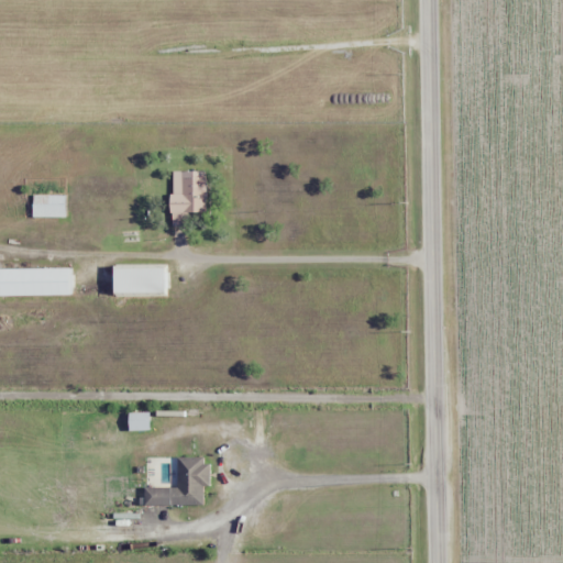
[(205,212),(205,170),(170,170),(170,212),(205,212)]
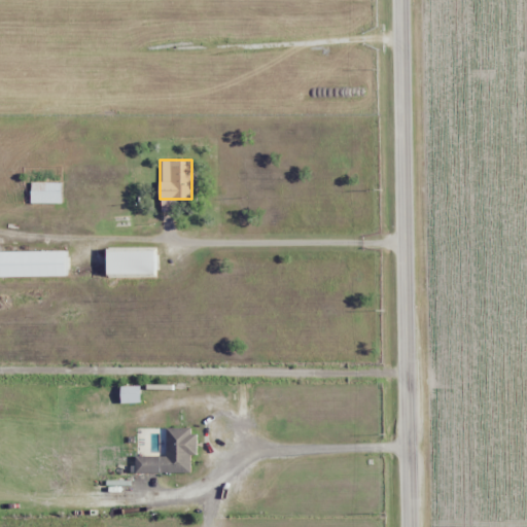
[(29,203),(61,204),(61,182),(30,182),(29,203)]
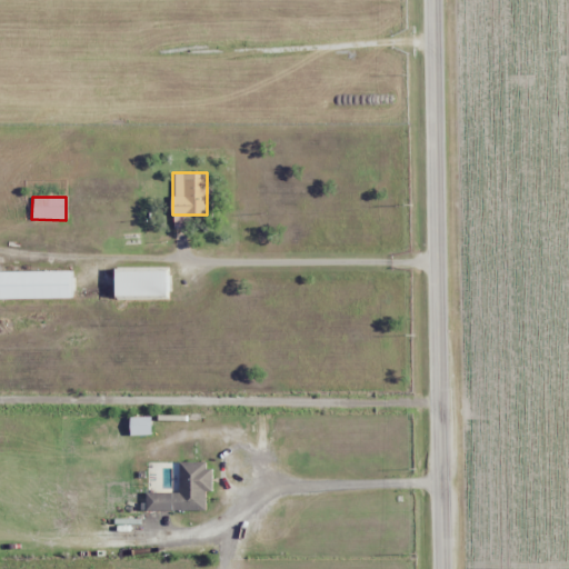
[(167,269),(113,269),(113,297),(167,297),(167,269)]
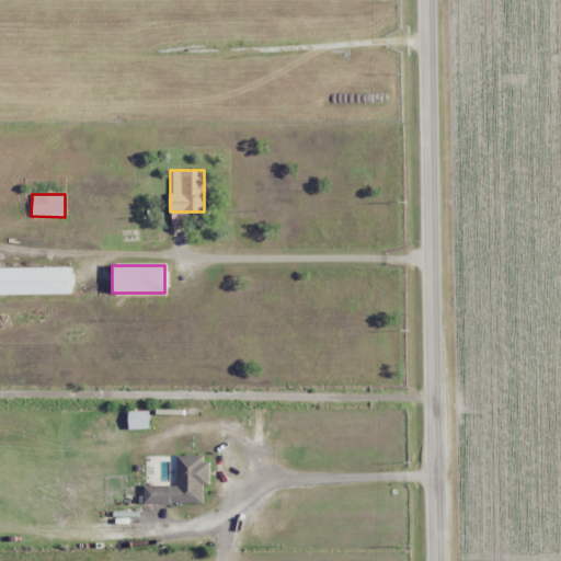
[(69,267),(0,266),(0,294),(69,294),(69,267)]
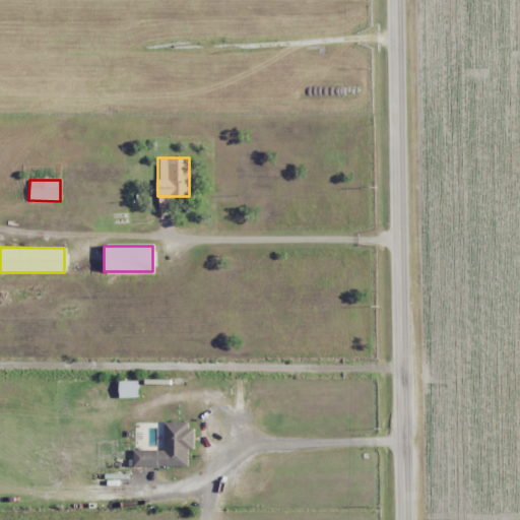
[(136,382),(119,382),(119,396),(136,396),(136,382)]
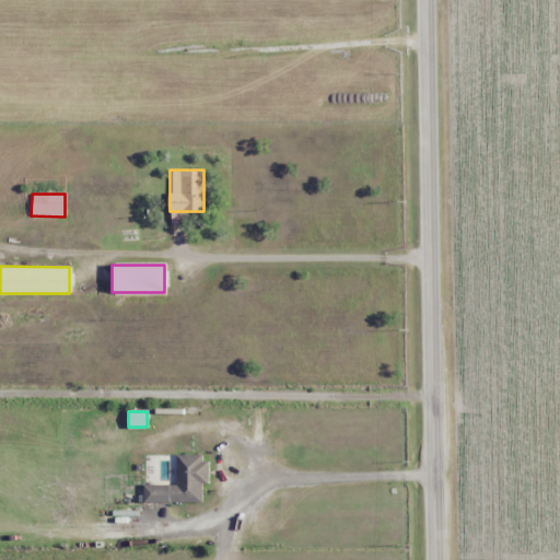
[(142,503),(202,503),(202,485),(207,485),(207,455),(176,455),(176,485),(142,485),(142,503)]
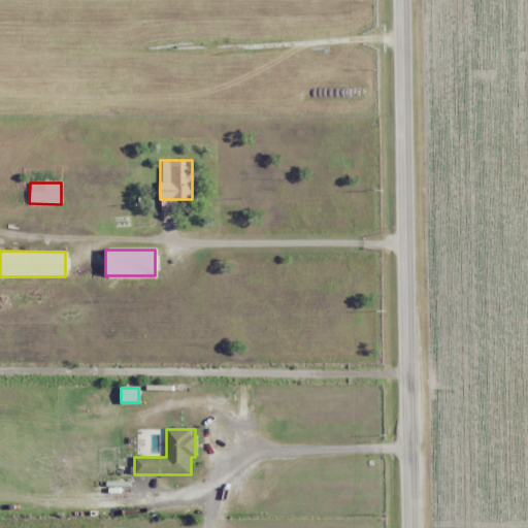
All buildings are outlined.
